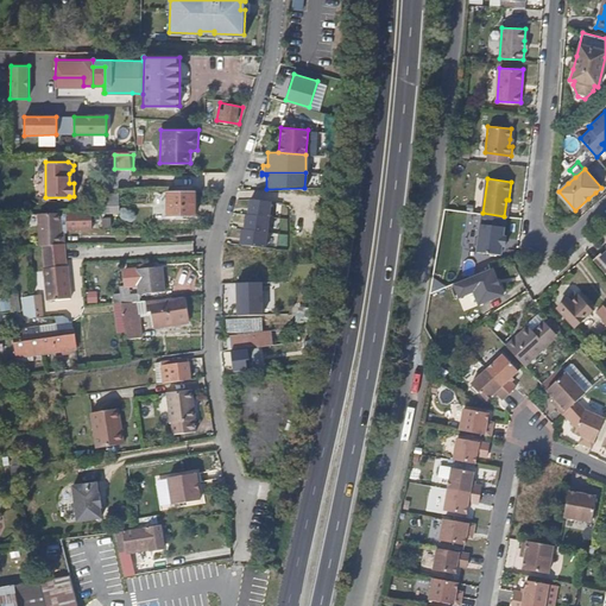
[(194,214),(193,190),(168,191),(169,215),(194,214)]
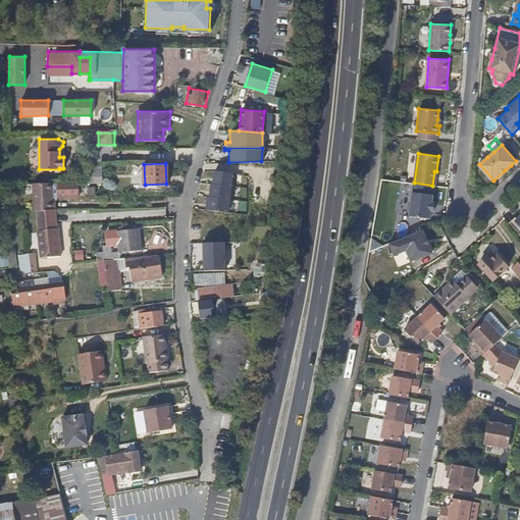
[(101,180),(101,165),(93,165),(93,180),(101,180)]
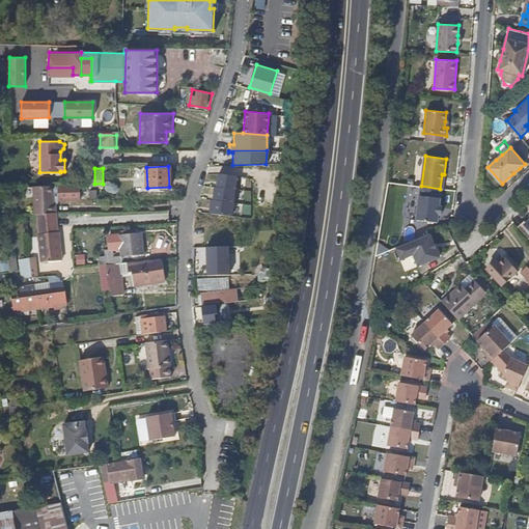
[(230,216),(235,176),(217,174),(216,188),(214,187),(212,200),(210,200),(209,213),(230,216)]
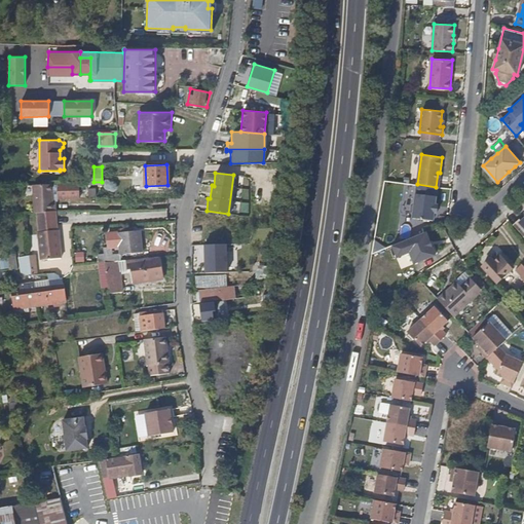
[(36,212),(54,210),(54,200),(61,200),(61,197),(78,196),(77,182),(32,184),(33,212),(36,212)]
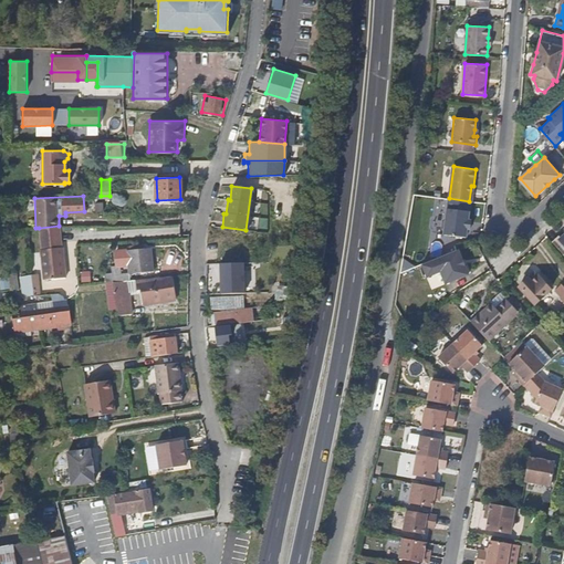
[(471,201),(469,201),(449,198),(447,218),(444,220),(442,227),(445,230),(445,233),(467,237),(468,228),(469,219),(471,201)]
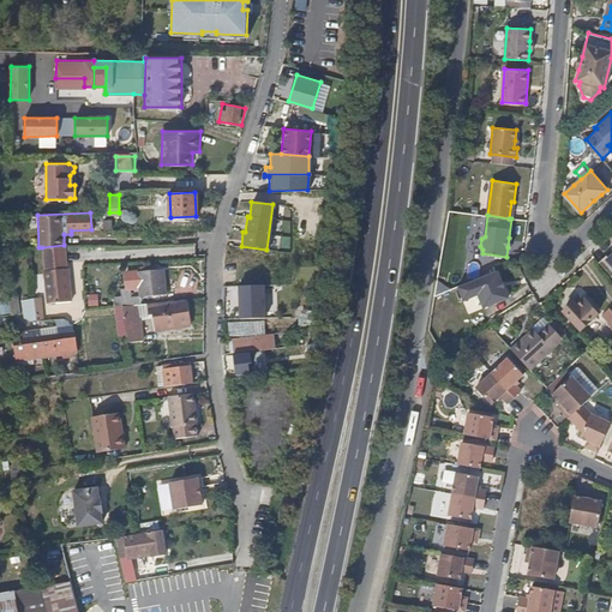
[(66,268),(64,245),(42,247),(45,270),(43,270),(47,303),(71,300),(67,268),(66,268)]
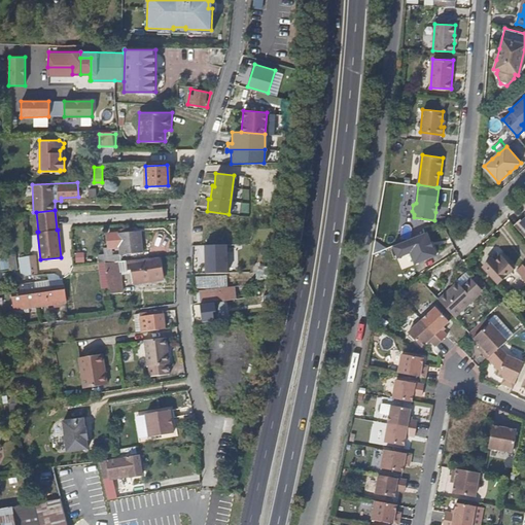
[(142,252),(140,231),(118,232),(120,253),(142,252)]
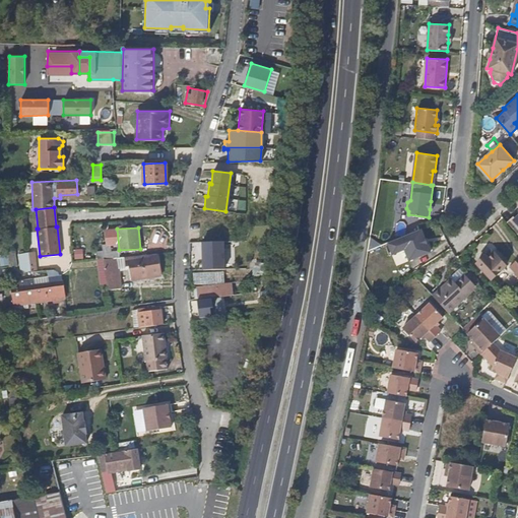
[(431,250),(422,228),(387,242),(391,253),(404,248),(409,259),(431,250)]
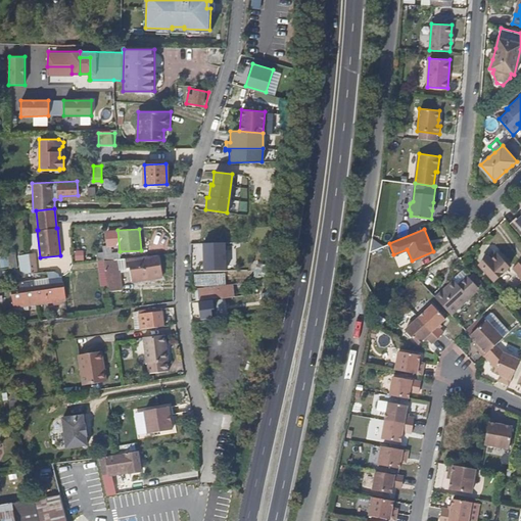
[(224,242),(202,244),(202,255),(204,255),(204,261),(202,261),(202,271),(224,270),(224,242)]
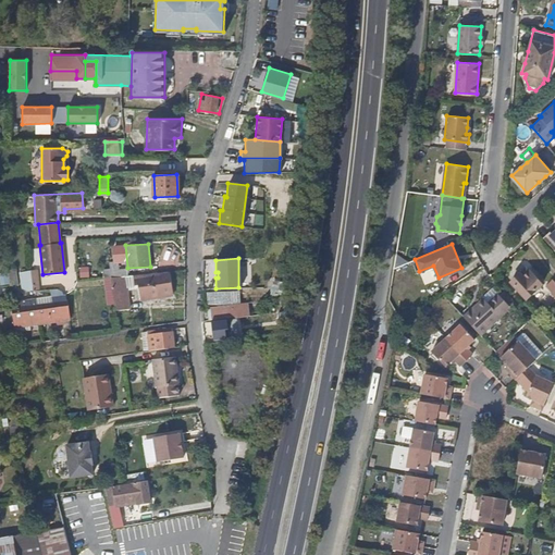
[(530,270),(527,267),(521,272),(525,275),(530,270)]
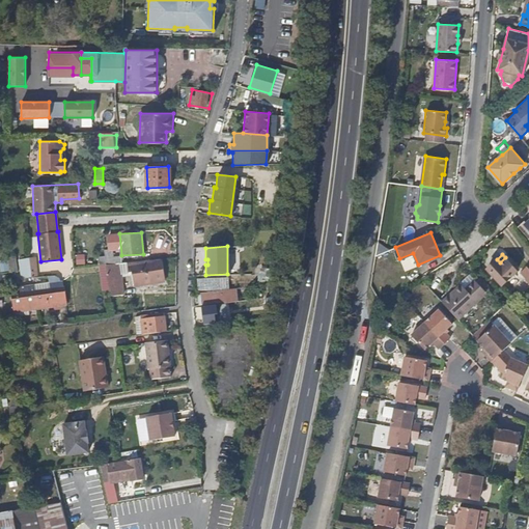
[(17,255),(0,257),(2,272),(19,269),(17,255)]
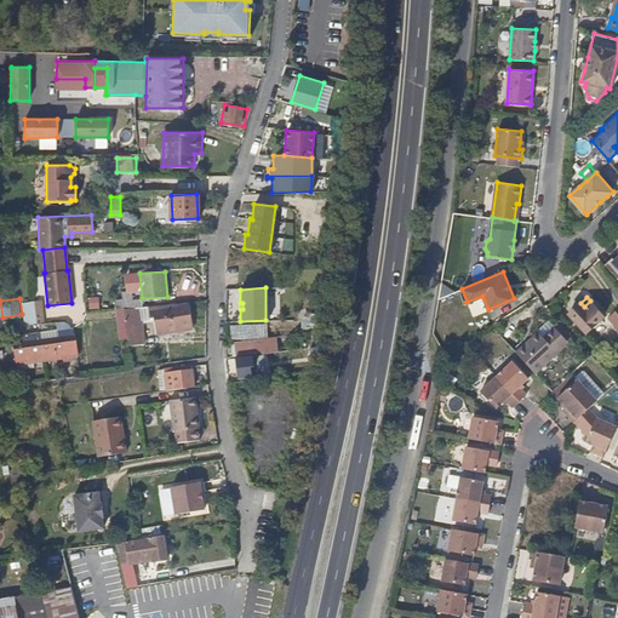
[(605,316),(590,301),(584,307),(581,303),(570,314),(588,332),(605,316)]
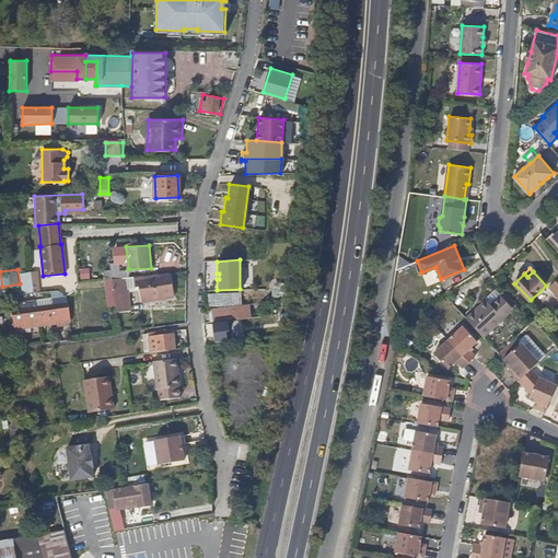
[(170,272),(119,277),(112,278),(111,278),(115,309),(128,306),(126,285),(138,283),(139,300),(140,300),(146,299),(160,298),(160,297),(172,294),(170,272)]
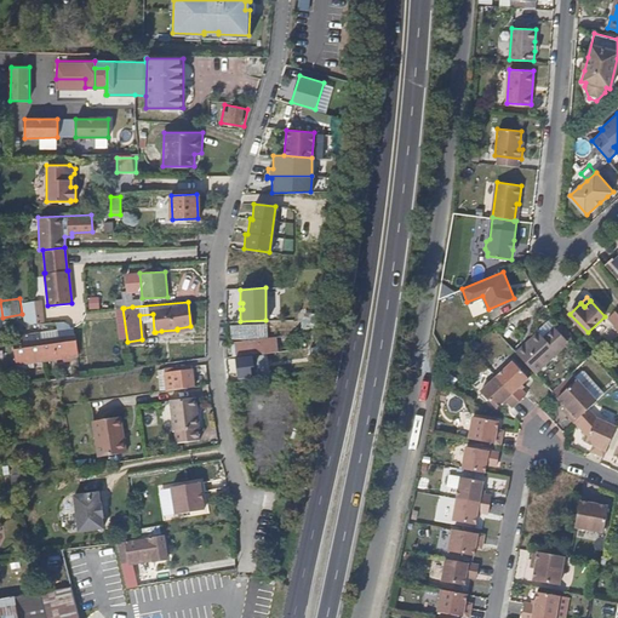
[(568,343),(555,327),(543,338),(538,332),(528,341),(515,353),(534,373),(568,343)]
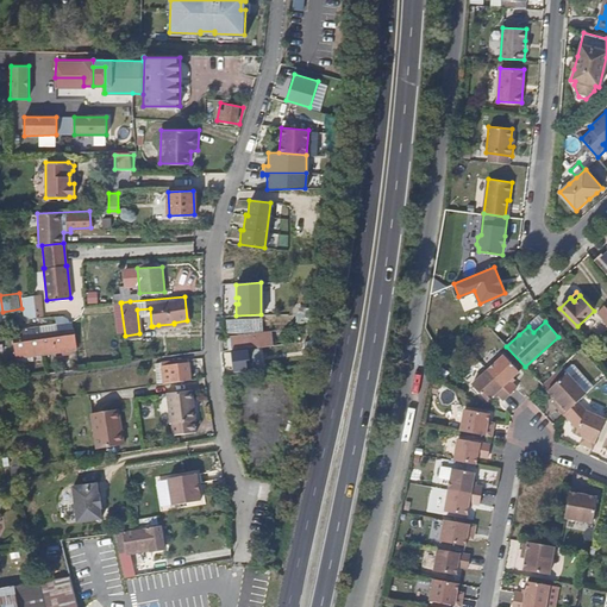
[(41,333),(44,354),(57,351),(69,350),(75,349),(73,329),(41,333)]
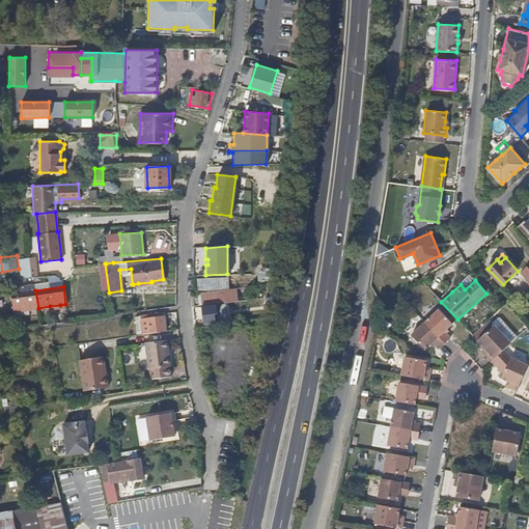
[(452,291),(450,288),(439,299),(441,302),(452,291)]
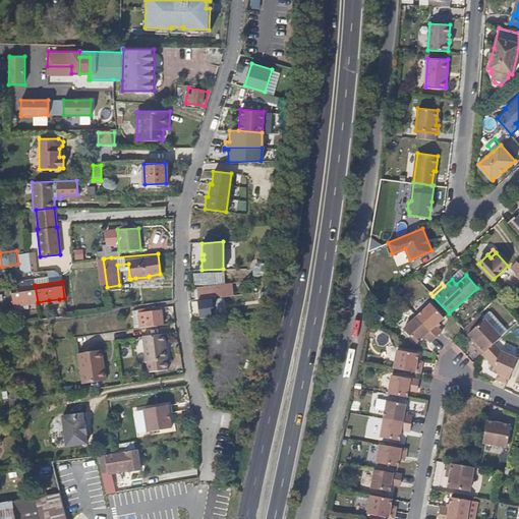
[(36,302),(38,302),(35,285),(12,289),(15,305),(36,302)]
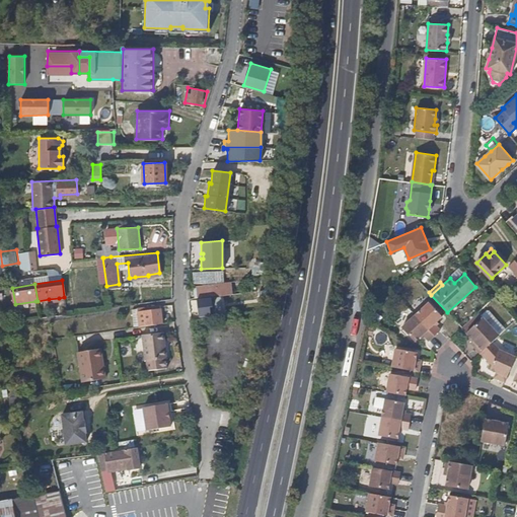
[(230,284),(222,286),(223,293),(223,295),(231,294),(230,284)]
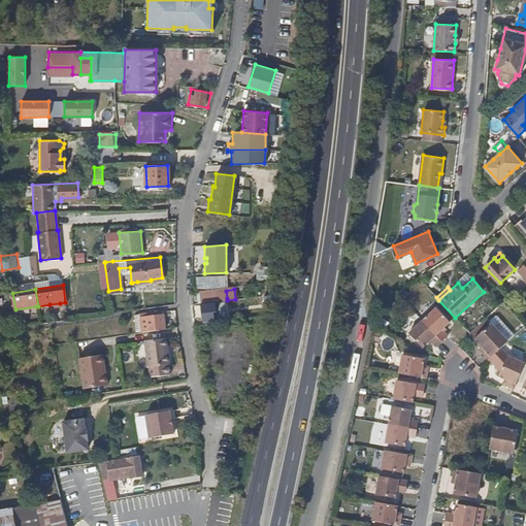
[(226,291),(200,294),(201,301),(227,298),(226,291)]
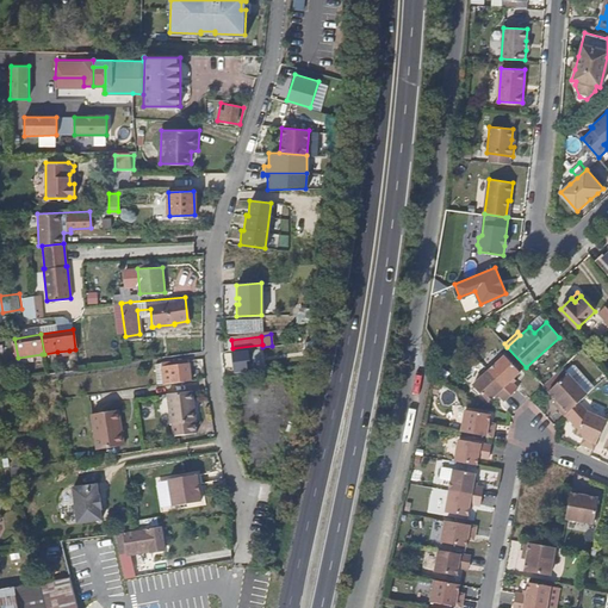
[(250,368),(248,348),(230,352),(234,371),(250,368)]
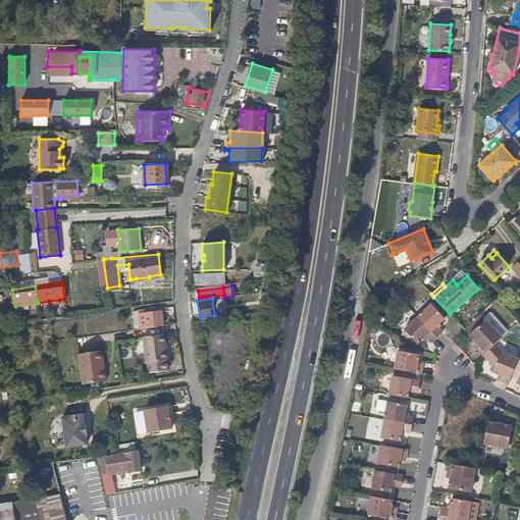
[(418,316),(436,336),(443,331),(438,327),(436,325),(439,322),(445,318),(431,304),(418,316)]
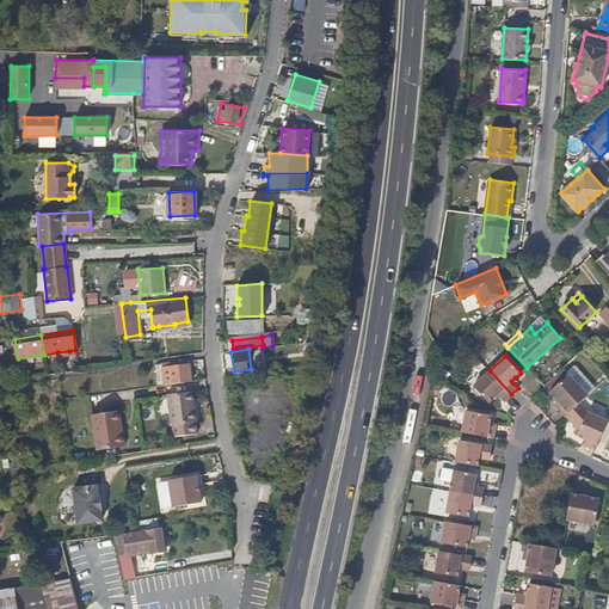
[(171,369),(190,367),(189,358),(170,362),(171,369)]
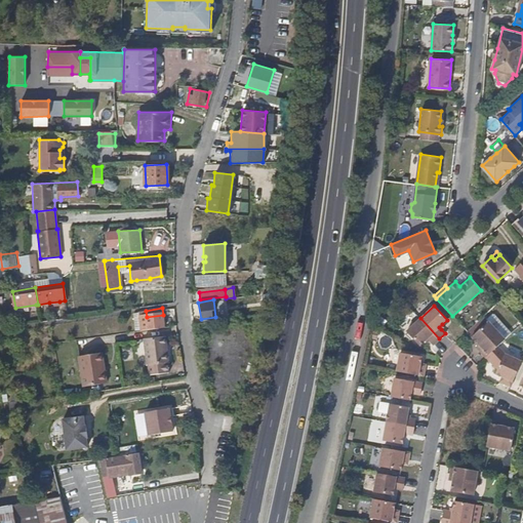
[(165,325),(163,315),(147,317),(146,311),(139,311),(142,328),(165,325)]
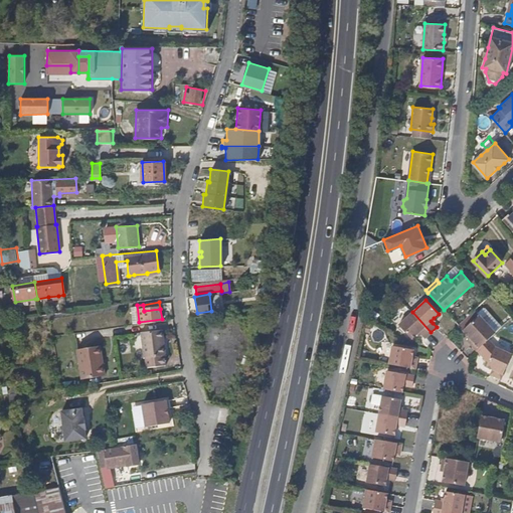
[(485,310),(479,316),(495,333),(501,328),(485,310)]
